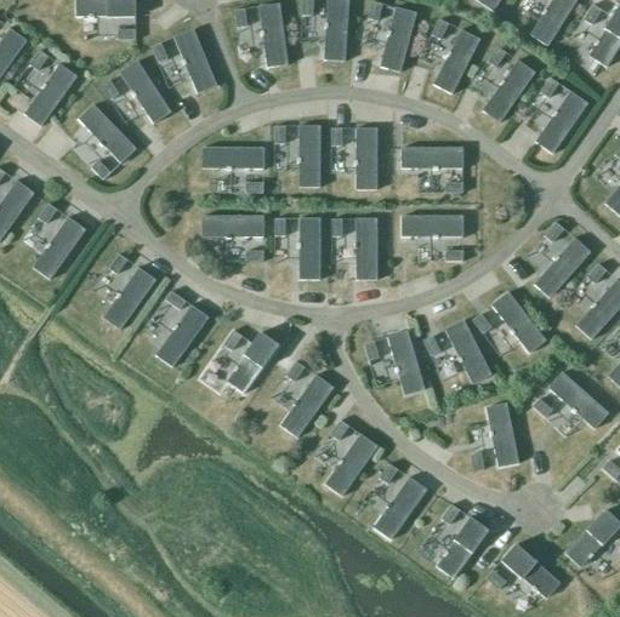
[(136,16),(136,0),(77,0),(77,16),(90,15),(90,17),(95,17),(95,15),(108,15),(108,16),(136,16)]
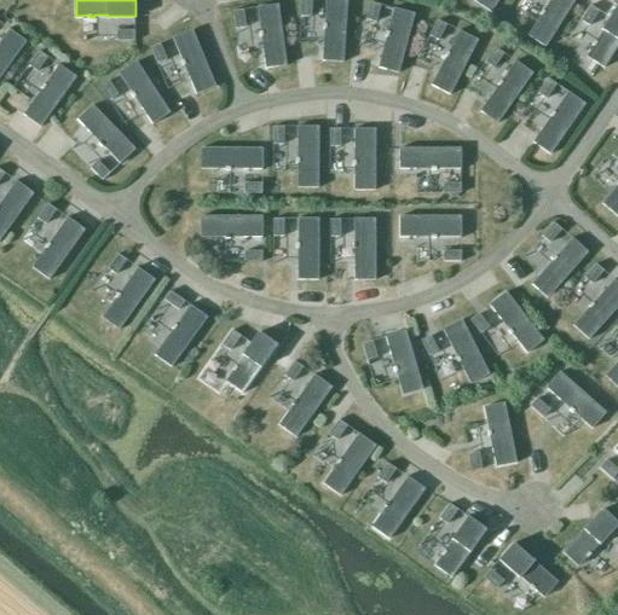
[(302,0),(302,13),(312,15),(312,0),(302,0)]
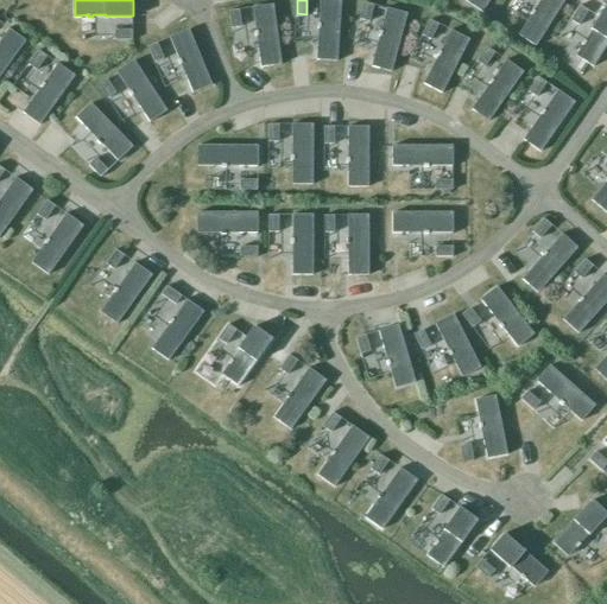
[(339,57),(341,0),(320,0),(317,25),(320,25),(318,38),(317,38),(316,43),(318,43),(317,56),(339,57)]
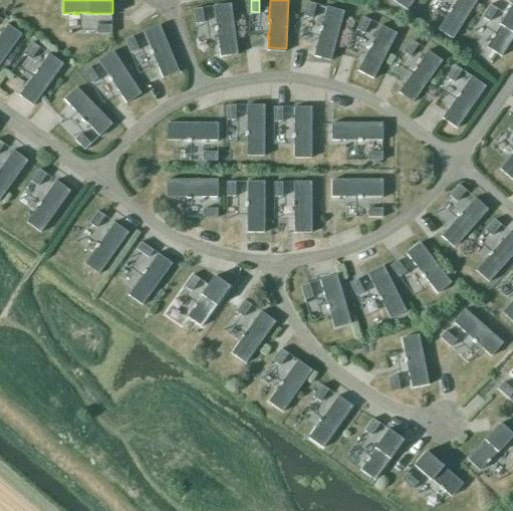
[(316,2),(308,0),(305,14),(312,16),(316,2)]
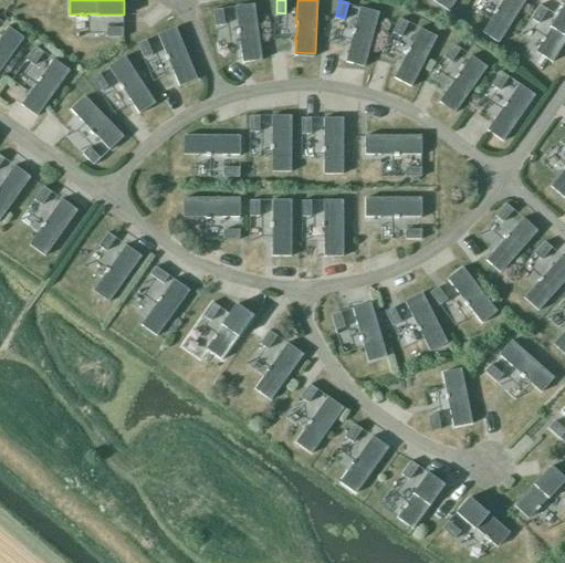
[(495,11),(483,30),(500,40),(525,0),(502,0),(498,8),(498,7),(494,10),(495,11)]
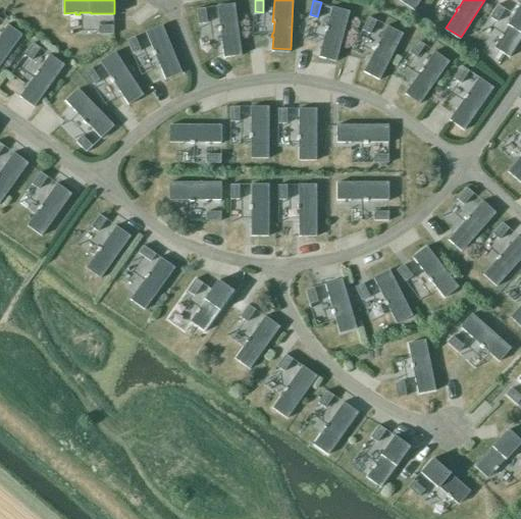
[(242,52),(235,3),(216,5),(219,29),(220,29),(222,40),(220,40),(221,44),(222,44),(224,55),(242,52)]
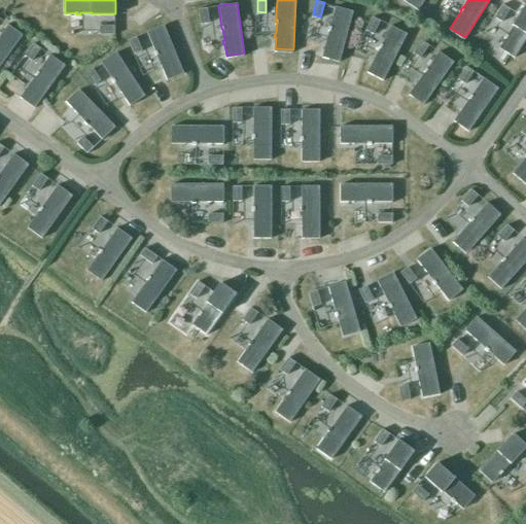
[(511,7),(503,3),(496,14),(502,20),(511,7)]
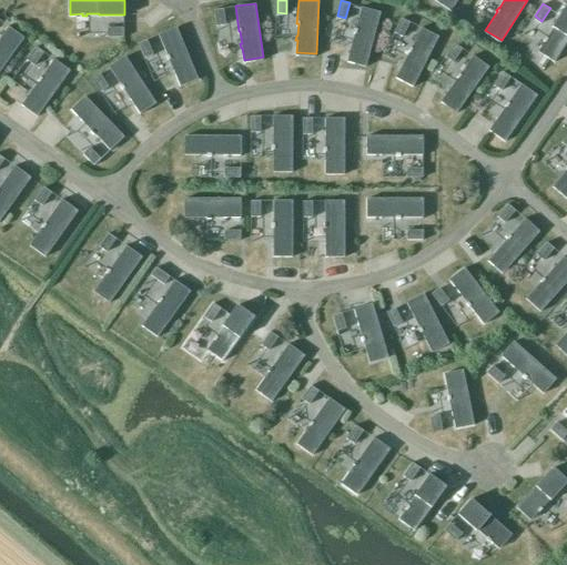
[(555,60),(566,41),(566,4),(553,24),(554,26),(548,36),(546,34),(544,39),(545,39),(538,50),(555,60)]
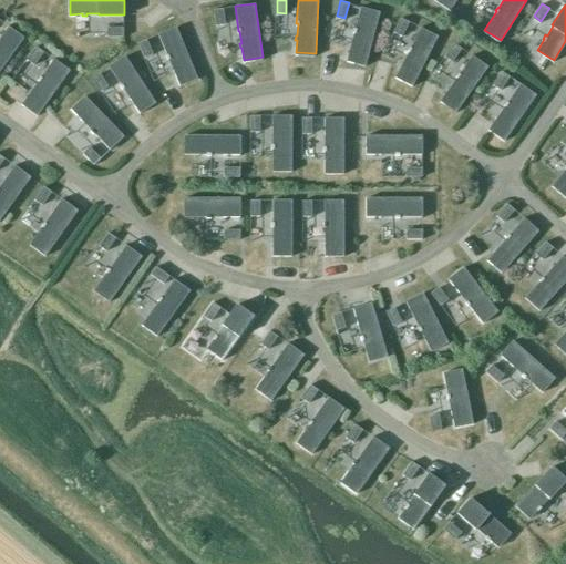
[(366,63),(380,10),(360,6),(353,30),(354,30),(351,42),(350,41),(349,45),(350,47),(348,58),(366,63)]
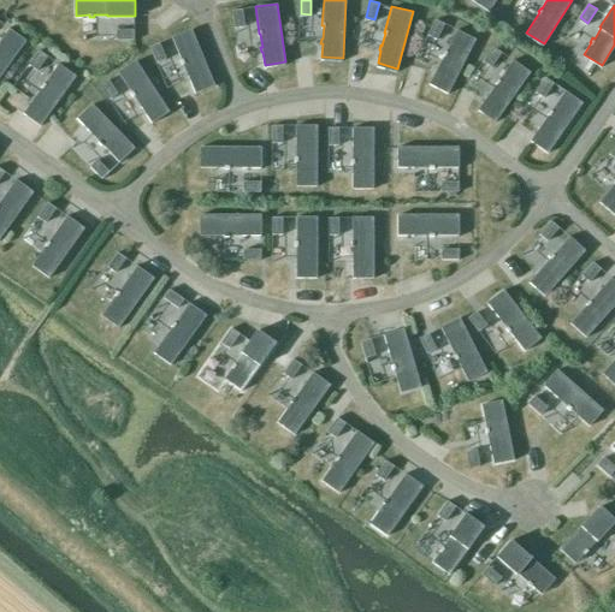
[(243,7),(234,9),(236,25),(244,24),(243,7)]
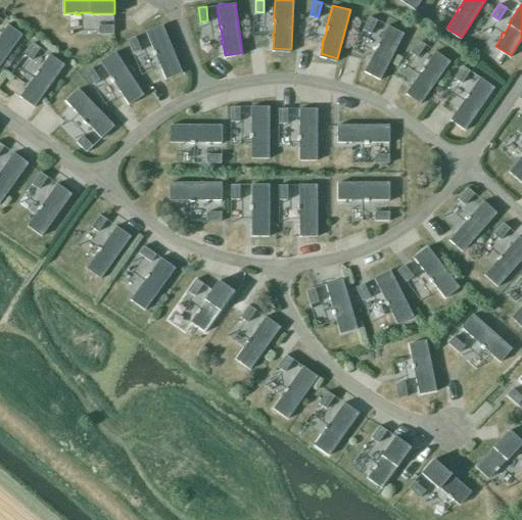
[(371,15),(364,28),(371,32),(378,18),(371,15)]
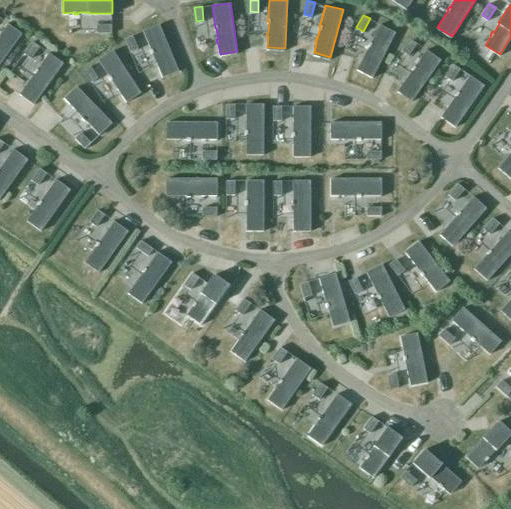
[(0,63),(22,32),(7,21),(0,30),(0,63)]
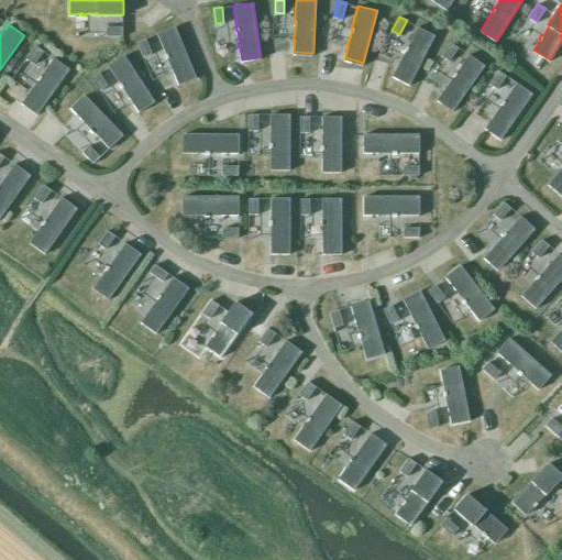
[(108,34),(123,34),(123,25),(108,25),(108,34)]
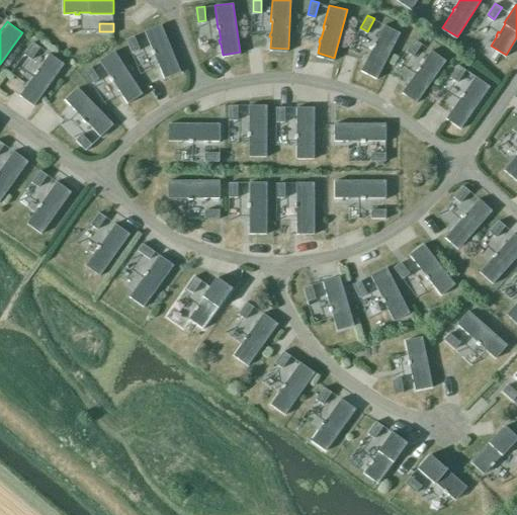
[(373,46),(361,69),(377,77),(401,31),(384,23),(375,41),(374,41),(372,45),(373,46)]
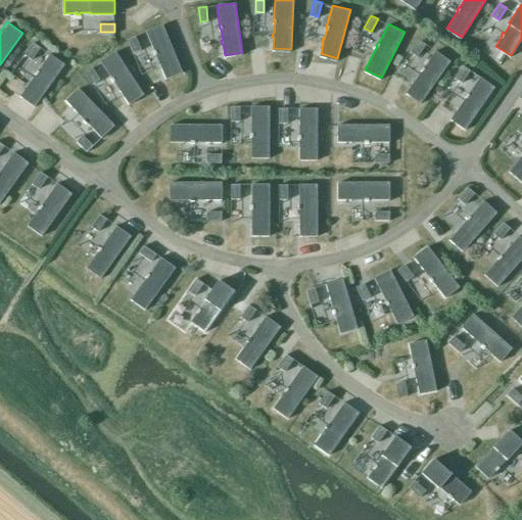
[(182,72),(163,25),(146,32),(154,54),(156,53),(160,63),(158,64),(160,68),(161,67),(165,78),(182,72)]
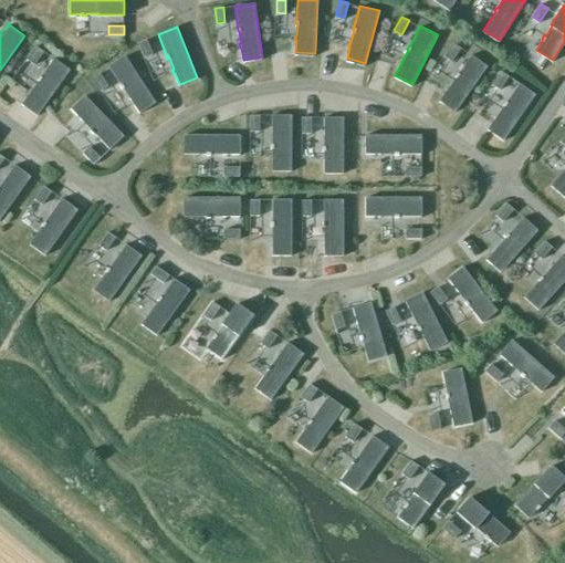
[(147,39),(138,42),(145,56),(153,53),(147,39)]
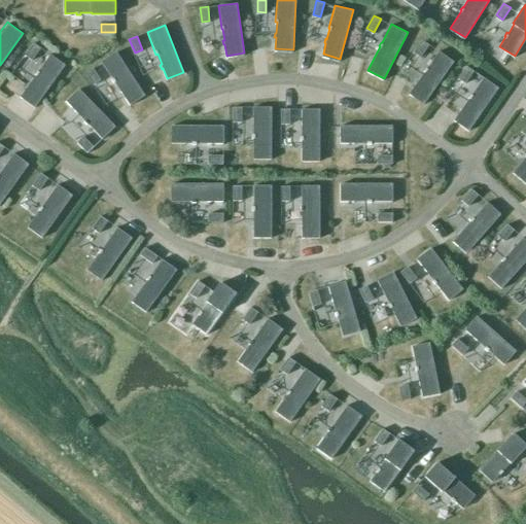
[(423,39),(414,50),(421,56),(429,43),(423,39)]
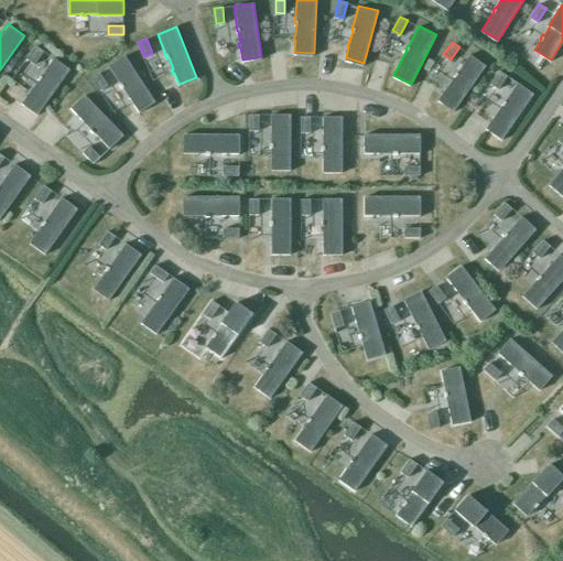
[(44,49),(38,44),(29,56),(35,62),(44,49)]
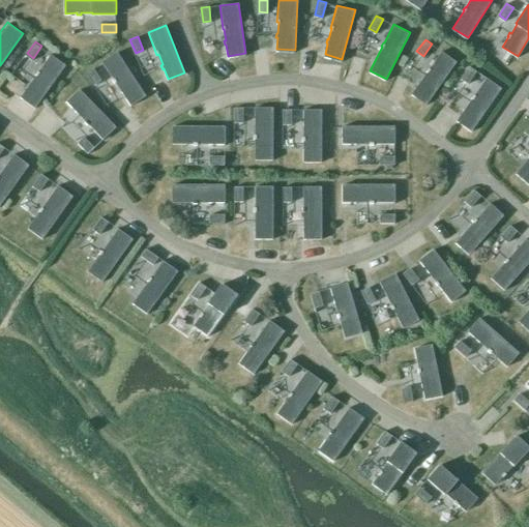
[(428,101),(457,59),(441,49),(428,68),(429,69),(421,78),(420,78),(418,81),(419,82),(413,91),(428,101)]
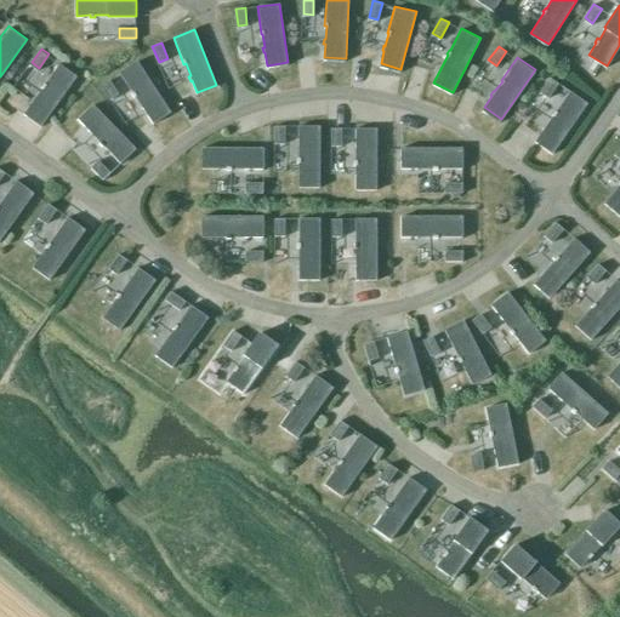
[(44,123),(78,74),(60,61),(44,84),(45,85),(38,96),(35,95),(33,98),(34,100),(27,110),(44,123)]
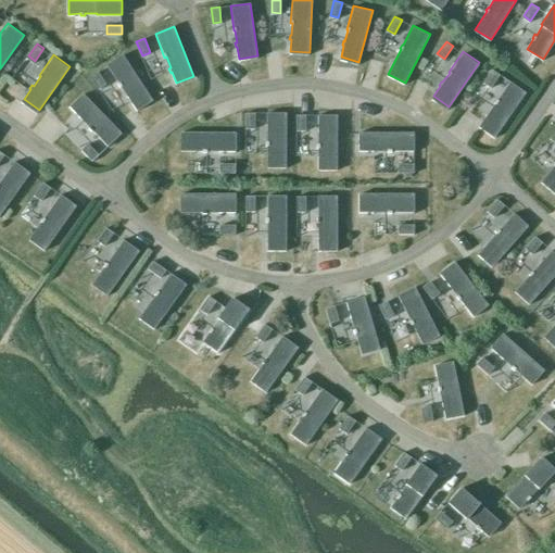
[(152,99),(124,54),(106,65),(121,86),(122,86),(128,96),(126,97),(129,100),(130,99),(137,110),(152,99)]
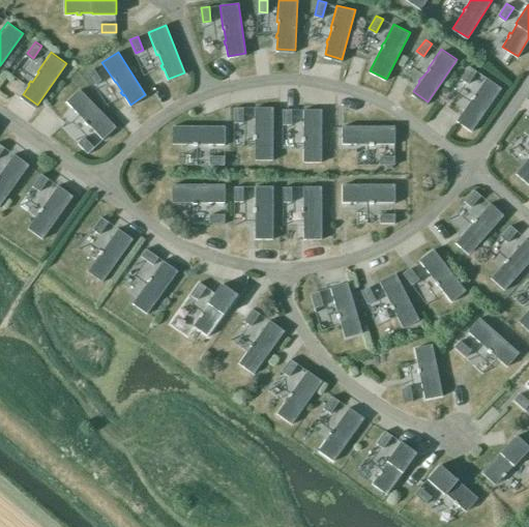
[(476,70),(470,65),(462,78),(469,82),(476,70)]
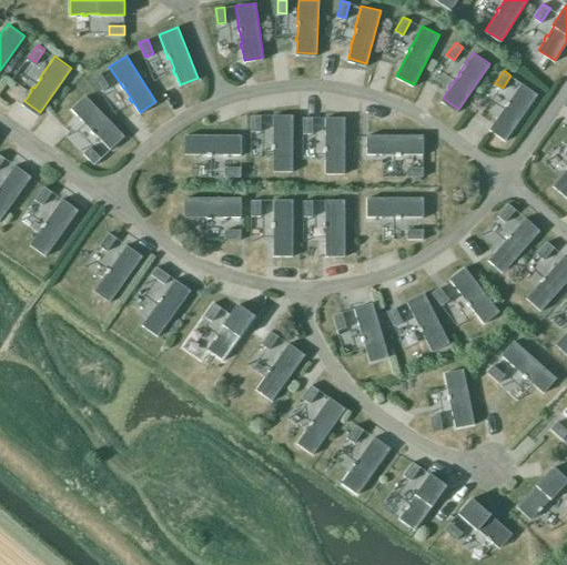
[(100,71),(92,77),(101,89),(108,84),(100,71)]
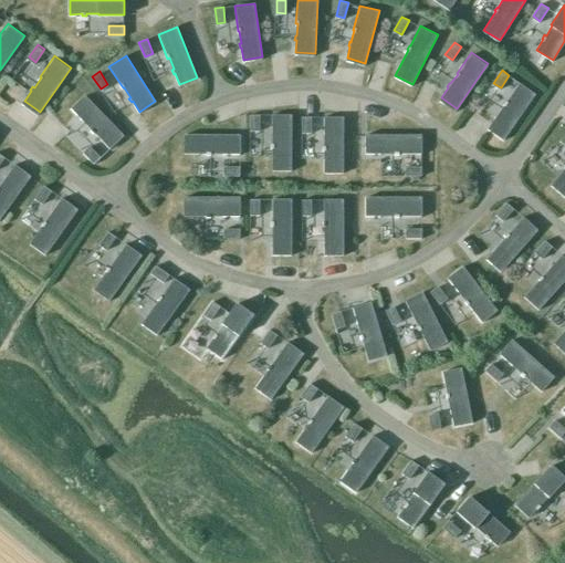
[(505,137),(536,93),(519,81),(504,102),(505,103),(499,113),(498,112),(494,115),(497,116),(490,126),(505,137)]
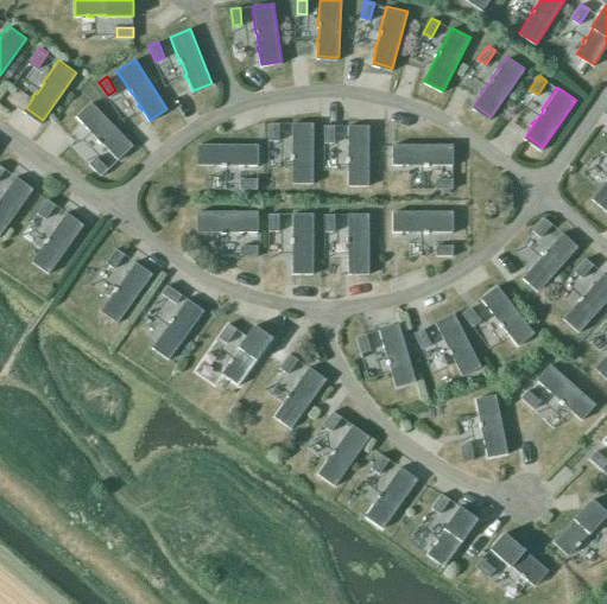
[(133,144),(93,102),(77,118),(96,137),(97,137),(106,145),(105,146),(108,150),(109,148),(119,158),(133,144)]
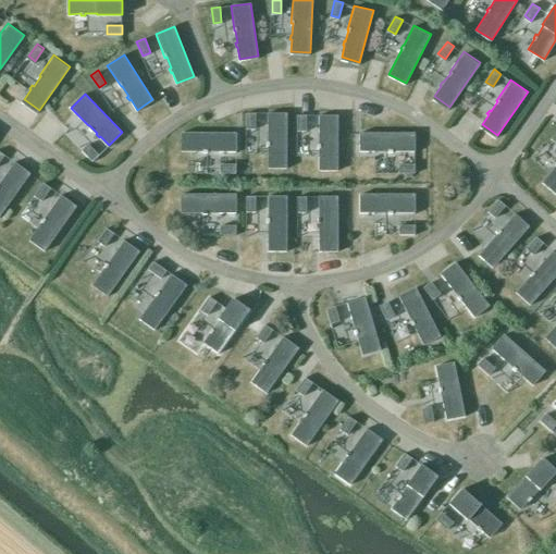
[(269,167),(287,167),(287,111),(269,111),(269,140),(268,140),(268,145),(269,145),(269,167)]
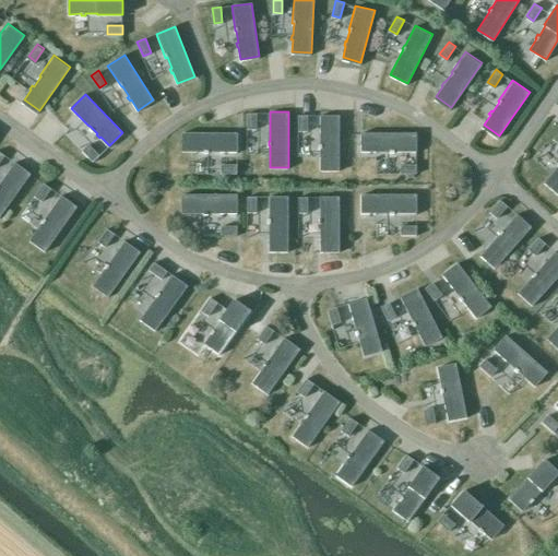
[(257,128),(257,113),(248,113),(248,128),(257,128)]
